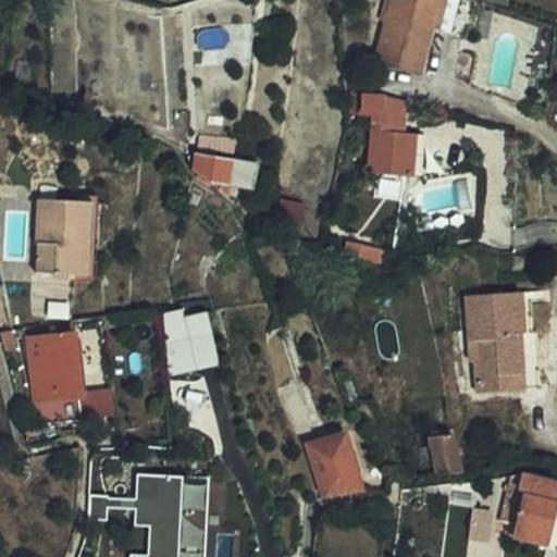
[(392,0),(373,67),(420,81),(434,27),(442,0),(444,0),(447,1),(447,0),(392,0)]
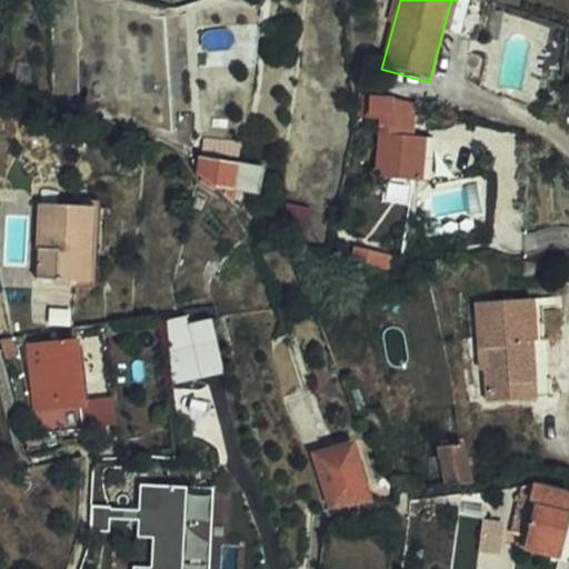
[(449,30),(457,1),(453,0),(451,0),(443,28),(449,30)]
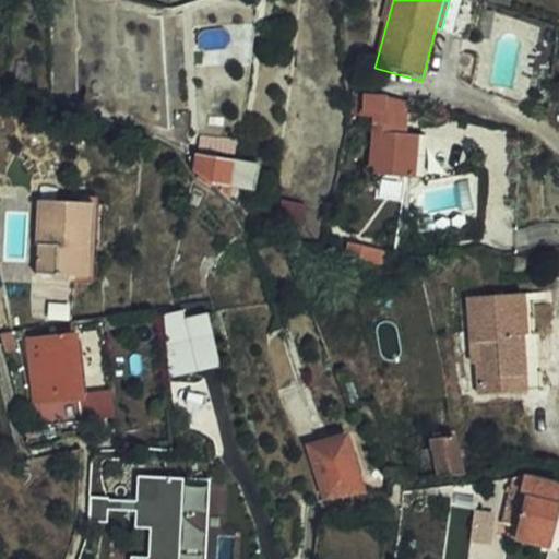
[(453,32),(461,3),(449,1),(441,30),(453,32)]
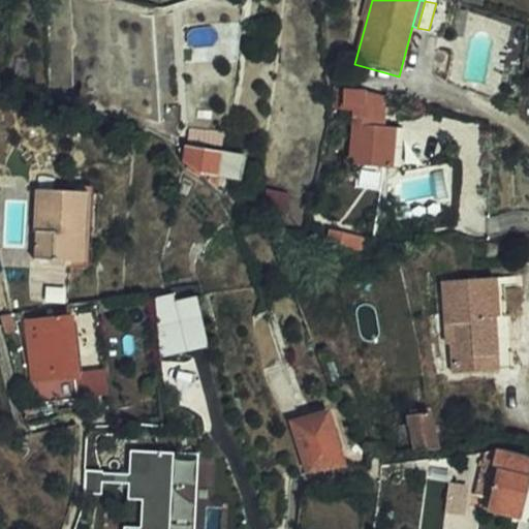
[(365,93),(366,91),(335,90),(334,112),(355,113),(351,165),(391,168),(395,129),(366,126),(367,118),(383,120),(384,98),(365,93)]
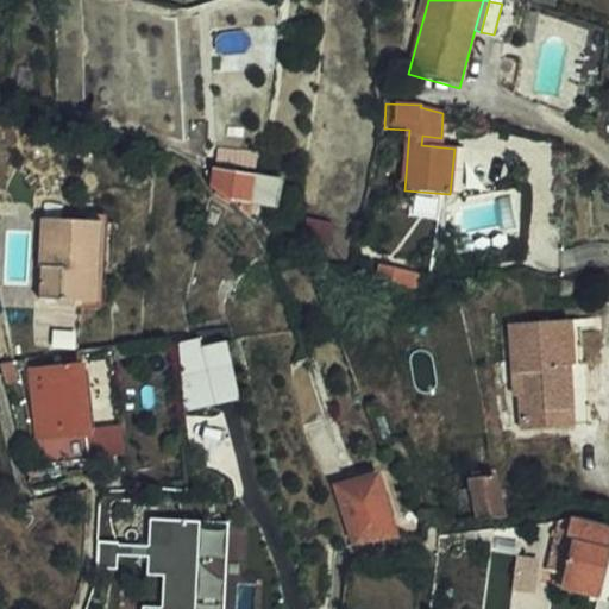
[(459,195),(463,149),(454,149),(450,194),(459,195)]
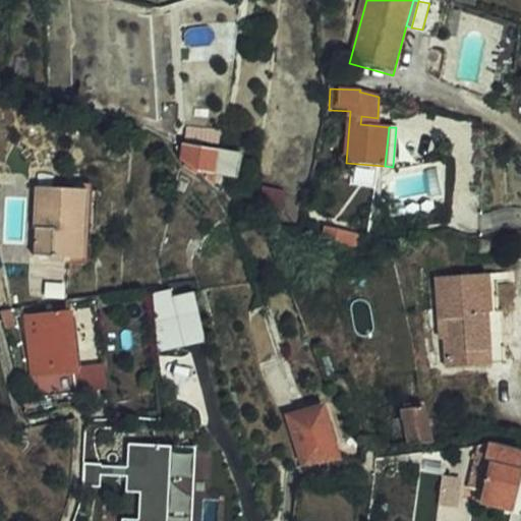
[(213,182),(218,152),(187,146),(185,161),(213,182)]
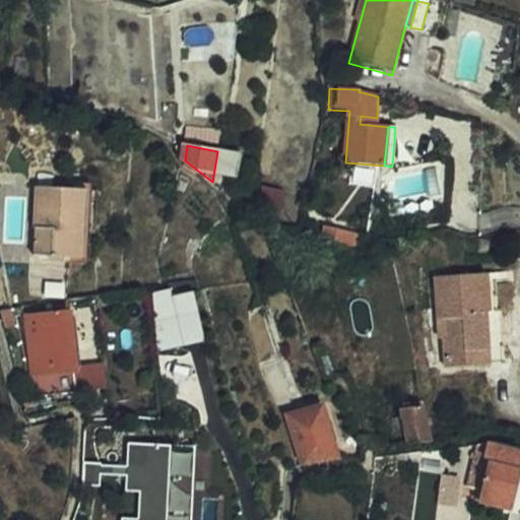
[(279,210),(282,188),(262,185),(259,207),(279,210)]
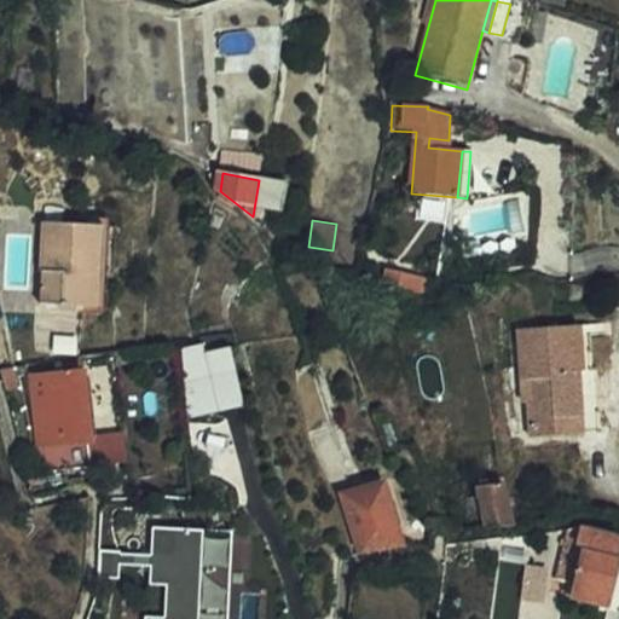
[(98,307),(102,224),(45,221),(42,306),(98,307)]
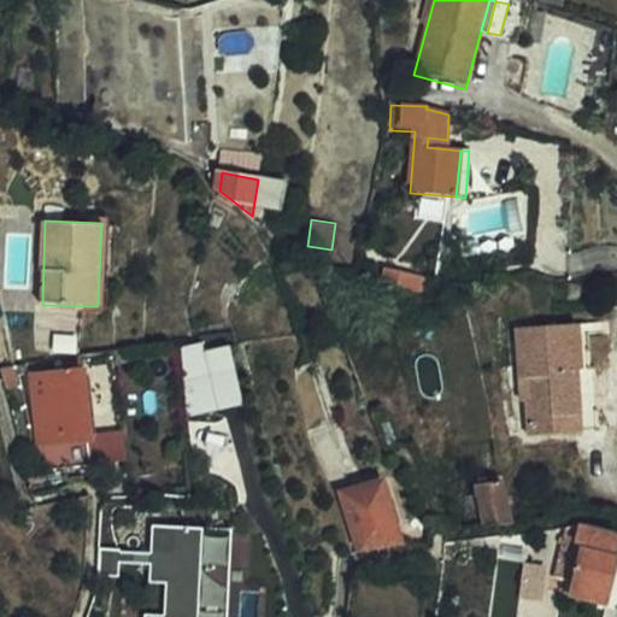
[(399,271),(383,269),(380,282),(398,286),(399,271)]
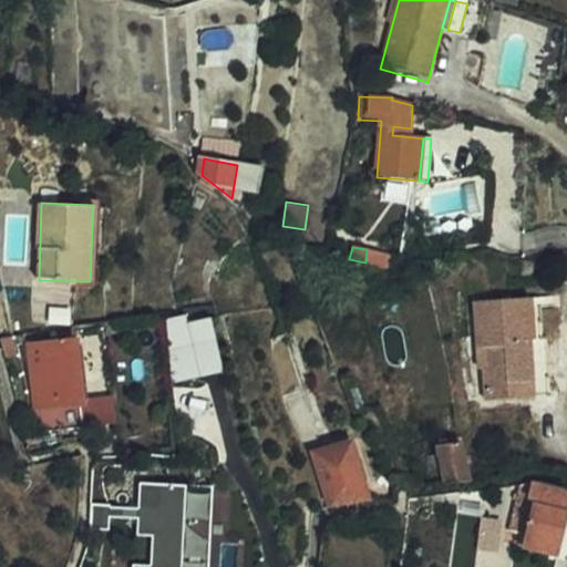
[(367,249),(366,263),(375,264),(377,251),(367,249)]
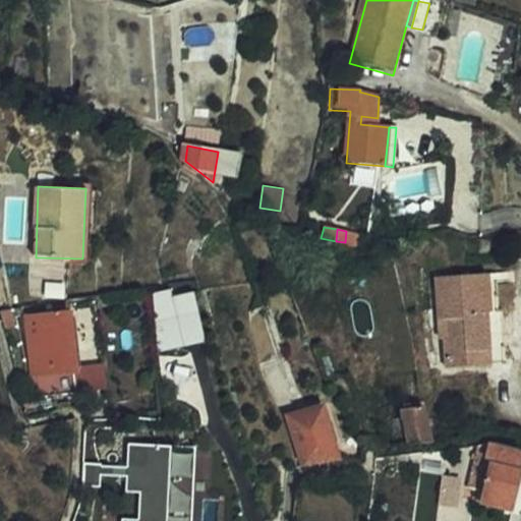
[(498,277),(438,283),(442,326),(451,325),(452,342),(449,342),(451,371),(510,367),(505,312),(501,313),(498,277)]
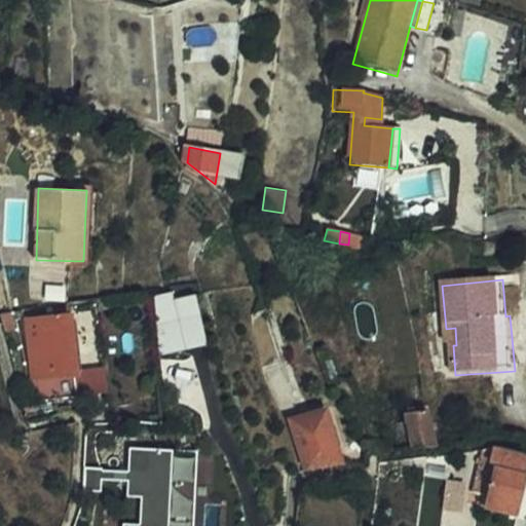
[(201,291),(155,296),(160,350),(207,345),(201,291)]
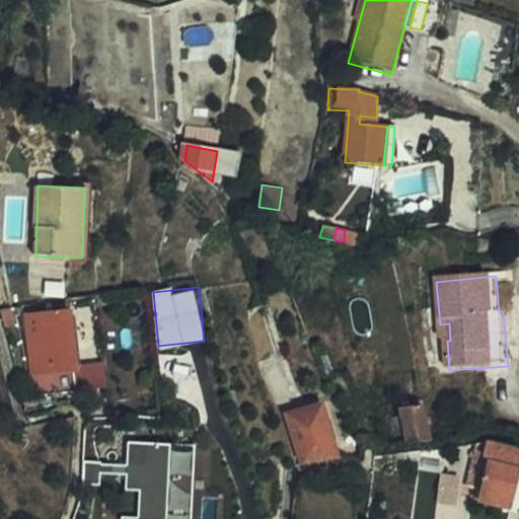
[(18,324),(15,309),(1,311),(5,327),(18,324)]
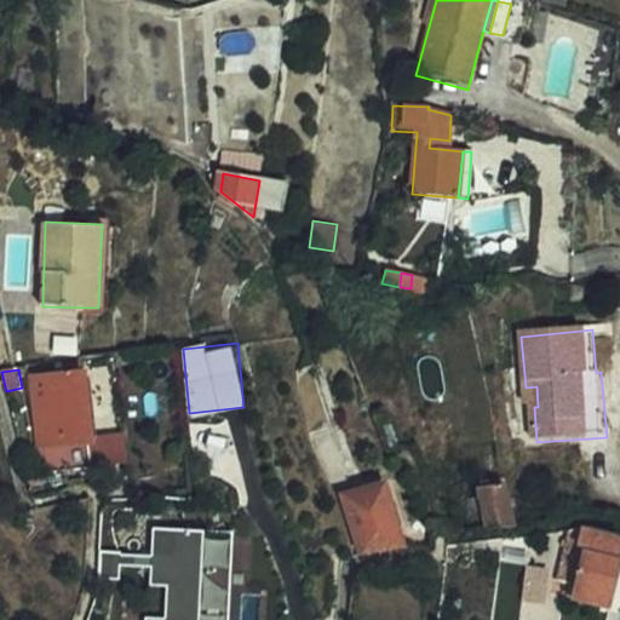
[(36,451),(38,477),(67,472),(91,470),(89,446),(92,446),(86,375),(35,382),(41,451),(38,451),(36,451)]
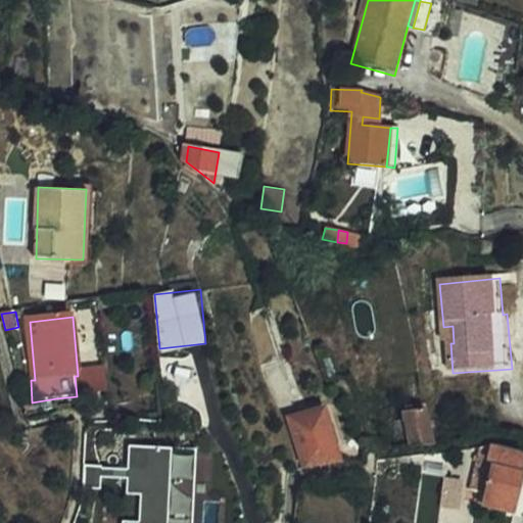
[(443,327),(444,344),(450,343),(454,343),(453,326),(443,327)]
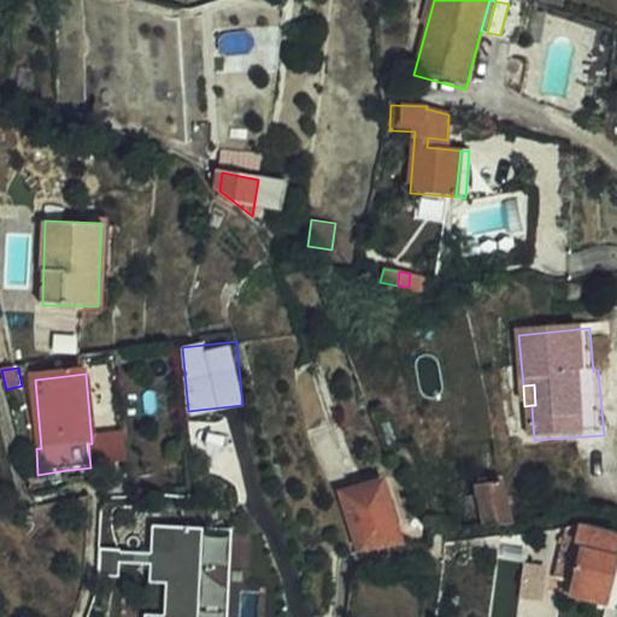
[(345,494),(362,551),(404,546),(383,483),(345,494)]
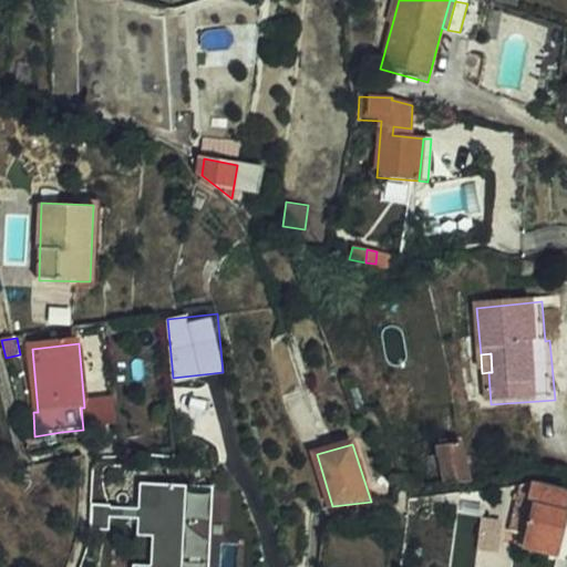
[(445,446),(447,485),(468,483),(465,445),(445,446)]
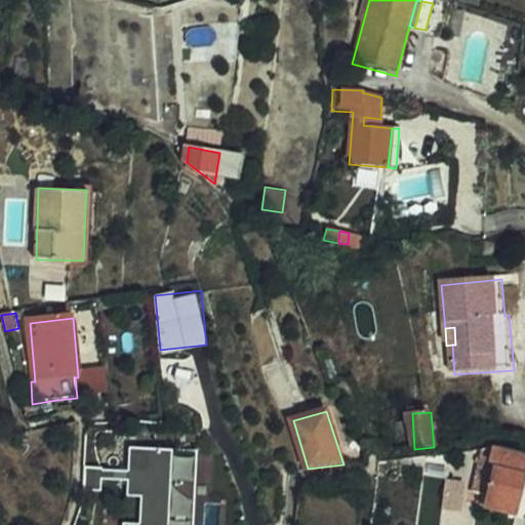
[(84,468),(81,489),(99,491),(101,481),(127,481),(126,496),(139,497),(138,524),(122,523),(122,524),(193,524),(197,450),(129,446),(127,470),(102,470),(84,468)]
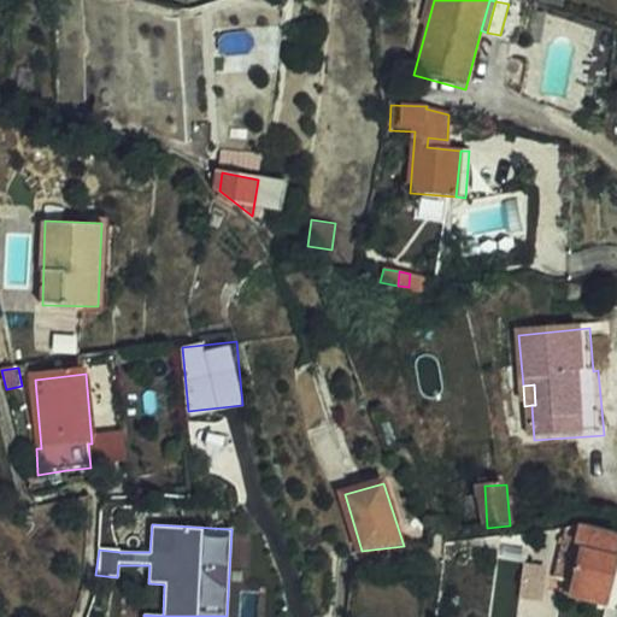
[(616,538),(594,533),(595,528),(589,526),(569,530),(557,579),(568,581),(565,593),(616,604),(616,538)]
